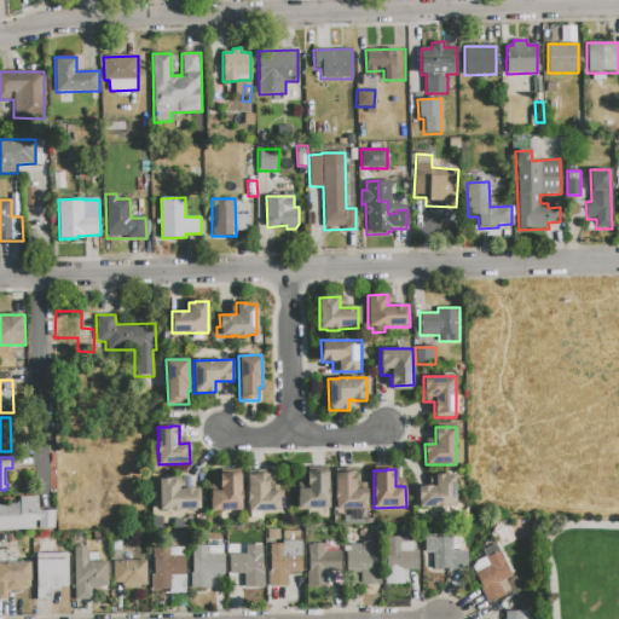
[(329,472),(329,509),(298,509),(296,489),(307,489),(307,472),(329,472)]
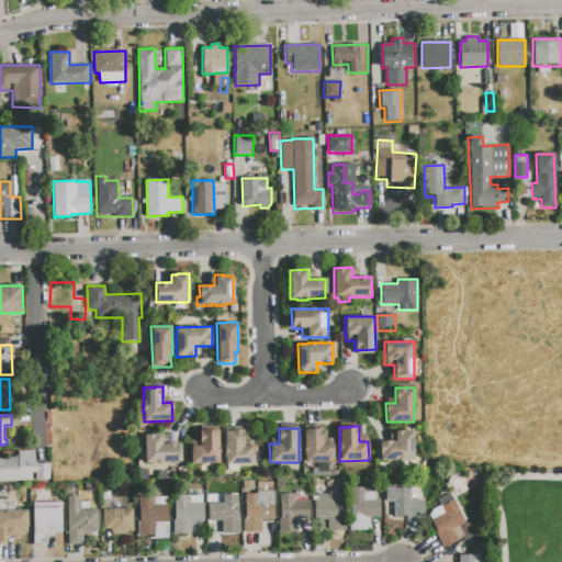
[(304,429),(316,429),(316,428),(324,428),(324,445),(334,445),(334,462),(305,463),(304,429)]
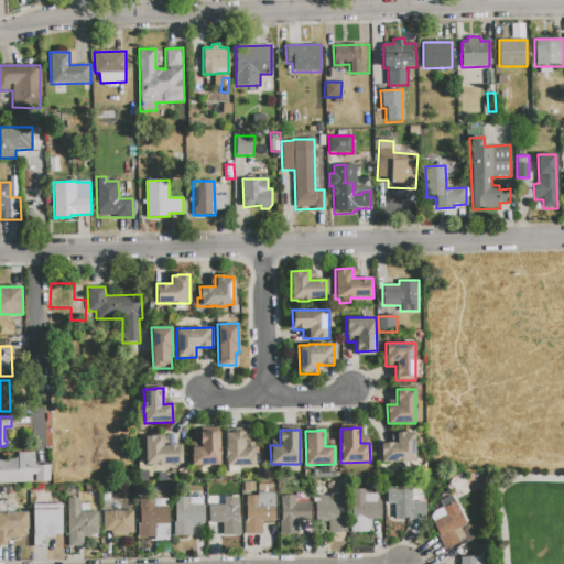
[(219,431),(220,465),(192,465),(191,447),(201,447),(201,445),(199,445),(199,432),(207,431),(207,432),(216,432),(215,431),(219,431)]
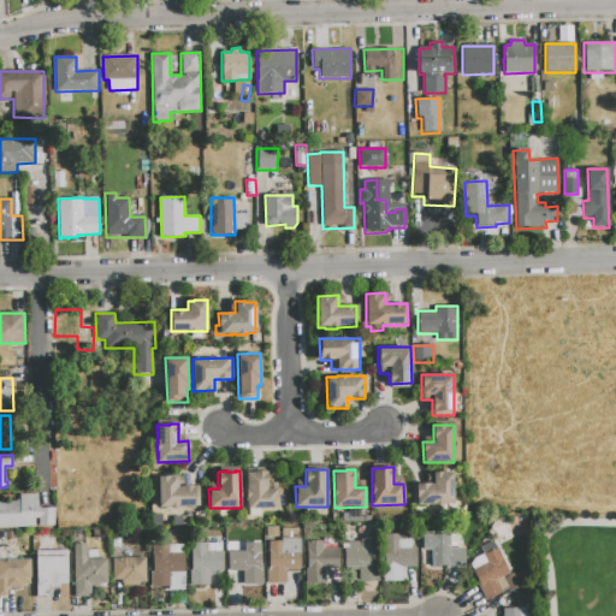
[(246,473),(267,472),(267,486),(267,489),(277,489),(277,509),(247,509),(246,473)]
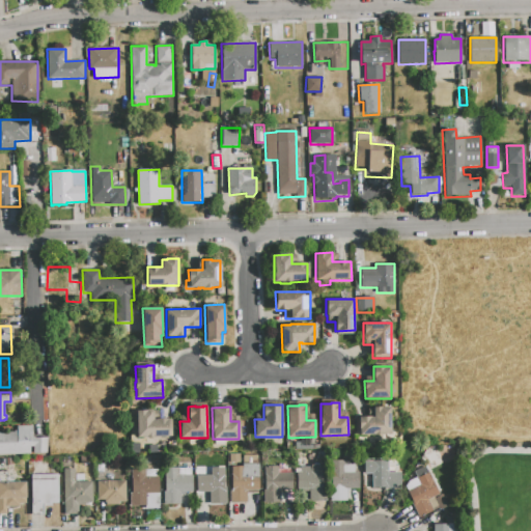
[(390,408),(391,435),(355,436),(355,417),(373,416),(373,407),(382,407),(382,408),(390,408)]
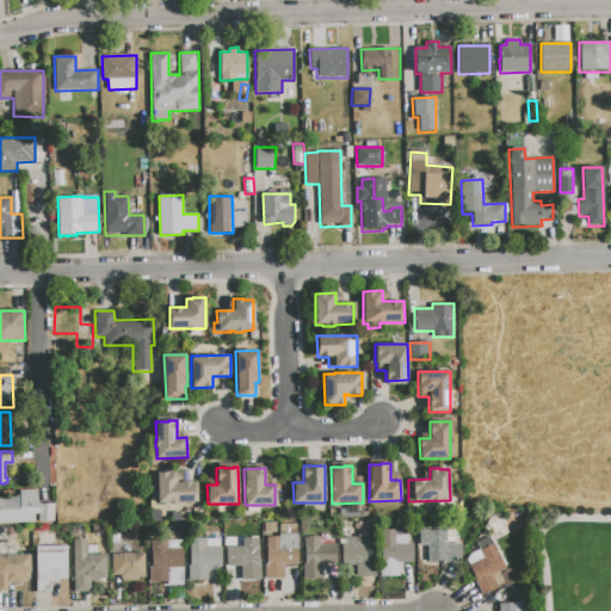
[(198,503),(158,504),(158,473),(177,473),(177,483),(180,483),(180,482),(192,482),(198,482),(198,503)]
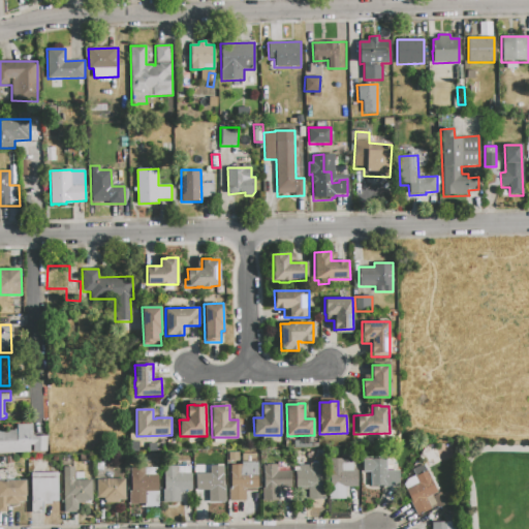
[(0,453),(0,431),(13,431),(13,429),(17,429),(17,425),(32,424),(32,436),(47,436),(47,453),(33,453),(33,445),(30,445),(30,453),(0,453)]
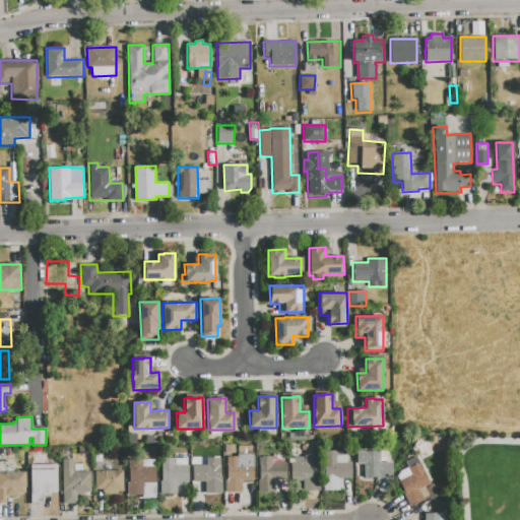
[(235,453),(225,454),(224,445),(234,445),(235,453)]
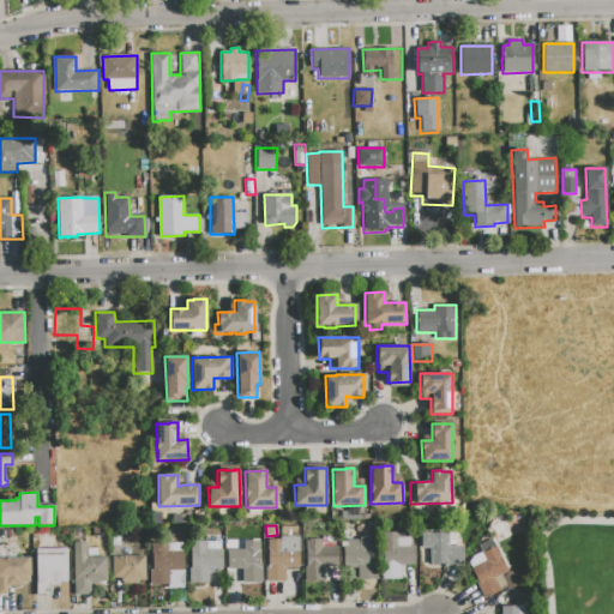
[(299,527),(300,567),(286,569),(286,581),(265,582),(265,565),(268,565),(268,540),(280,540),(280,536),(281,536),(281,527),(299,527)]
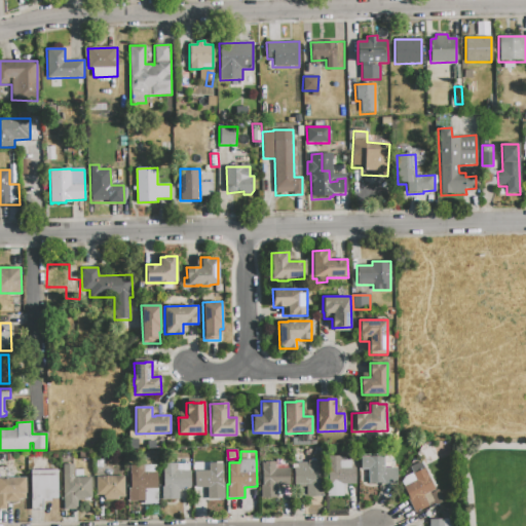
[(354,459),(355,484),(343,485),(344,496),(328,497),(326,456),(340,456),(340,460),(354,459)]
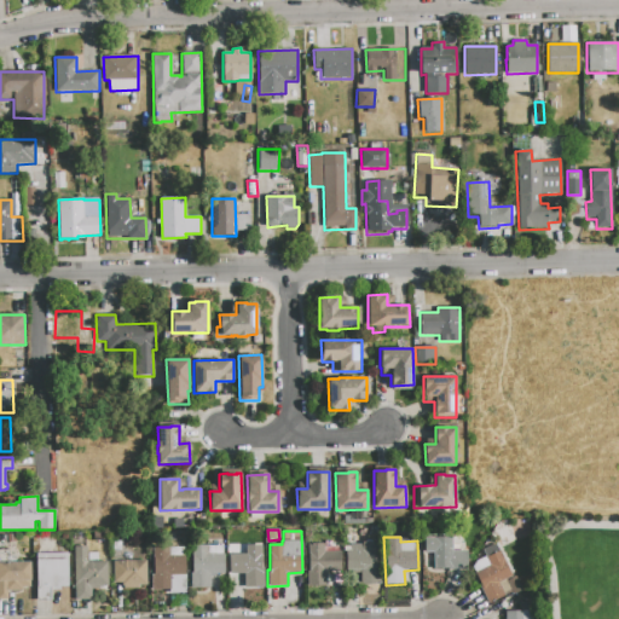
[(424,538),(452,538),(452,551),(469,550),(469,571),(447,571),(447,568),(433,568),(433,553),(424,553),(424,538)]
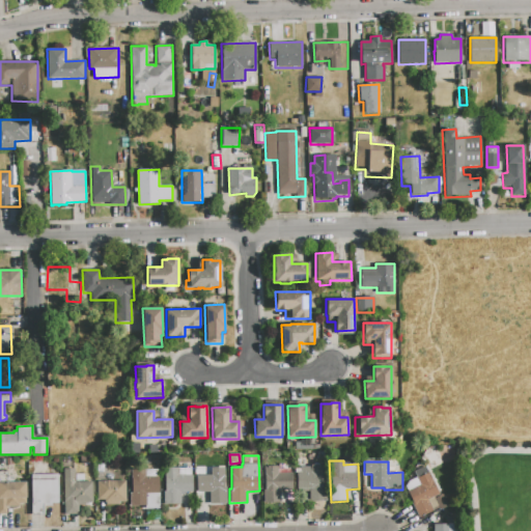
[(297,468),(310,468),(310,466),(327,465),(328,500),(307,501),(306,491),(298,491),(297,468)]
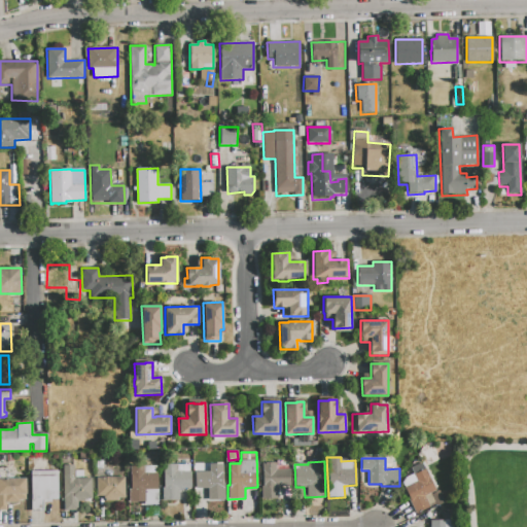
[(289,470),(290,487),(278,487),(278,499),(261,499),(261,486),(262,486),(261,463),(276,462),(276,470),(289,470)]
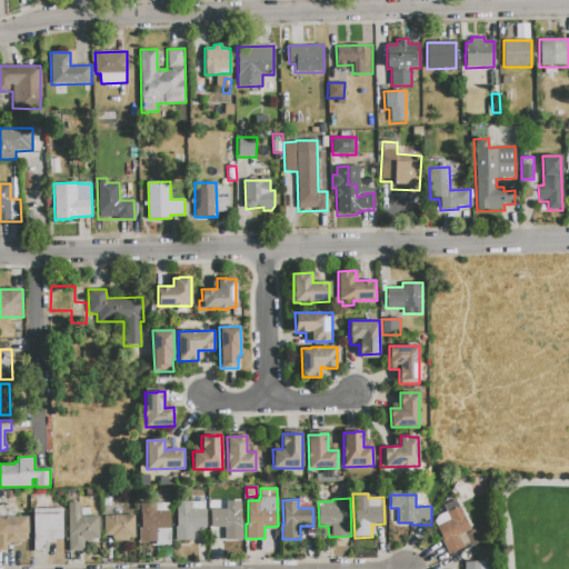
[(456,499),(470,530),(458,536),(463,549),(450,556),(432,518),(447,511),(443,505),(456,499)]
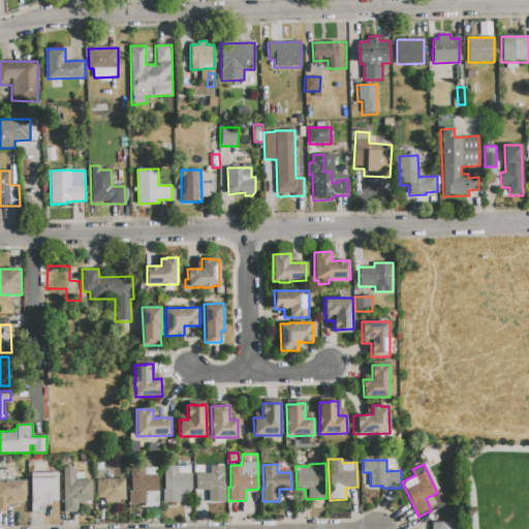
[(164,467),(191,466),(192,490),(184,490),(184,493),(180,493),(180,501),(163,501),(162,490),(164,490),(164,467)]
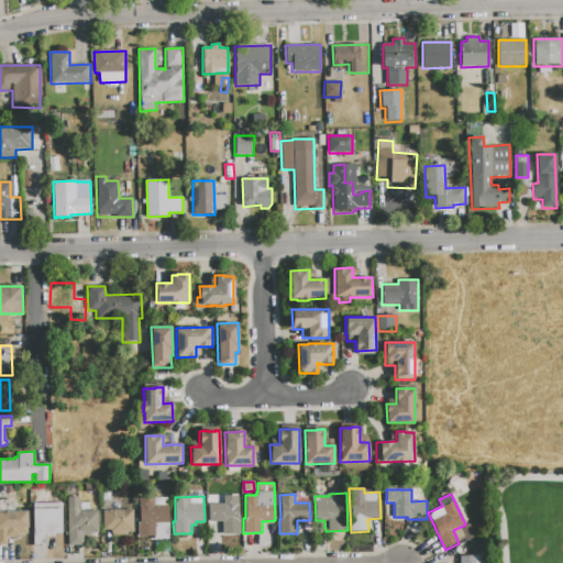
[(238,496),(239,534),(222,534),(222,522),(209,522),(209,504),(223,504),(222,496),(238,496)]
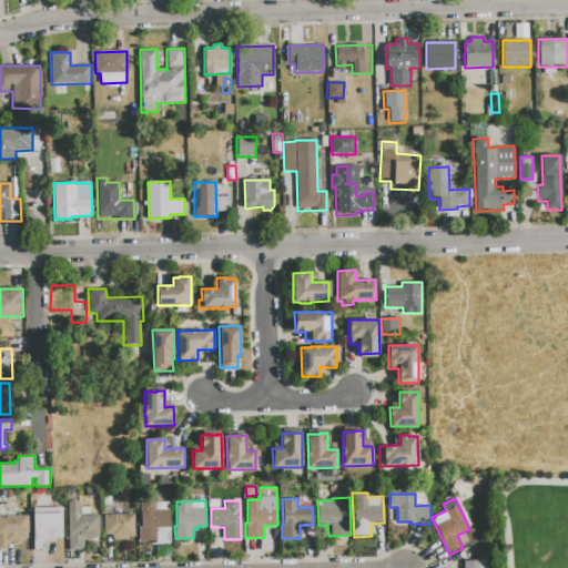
[(68,501),(80,501),(80,516),(99,515),(99,540),(83,540),(83,550),(68,550),(68,501)]
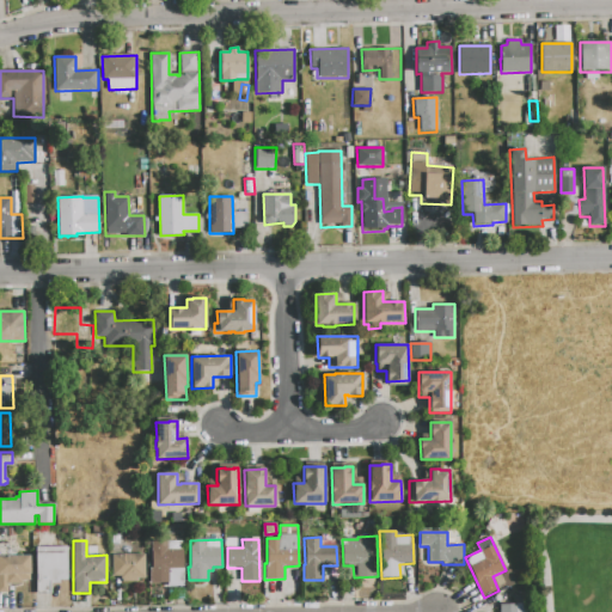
[(151,542),(184,542),(184,586),(166,586),(166,583),(150,583),(150,569),(151,569),(151,542)]
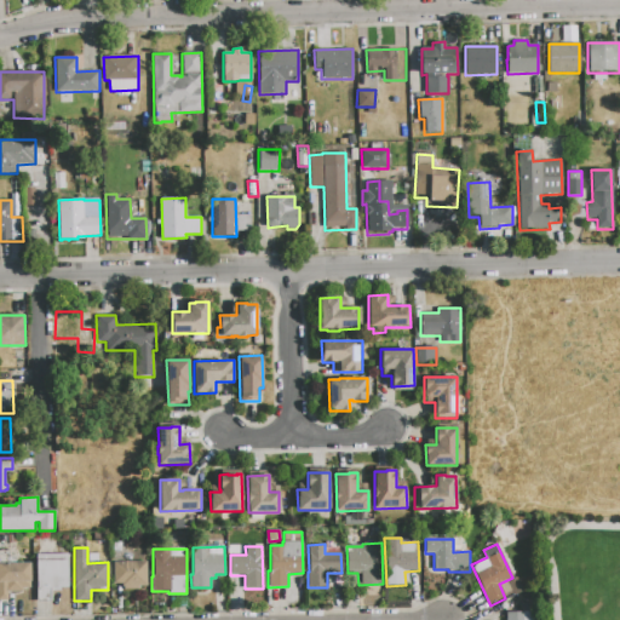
[(68,561),(69,589),(36,590),(35,561),(68,561)]
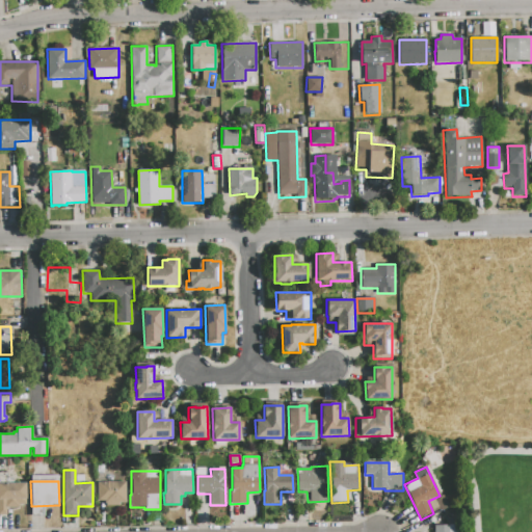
[(97,482),(127,482),(127,502),(120,502),(120,505),(106,505),(106,503),(104,503),(104,500),(97,500),(97,482)]
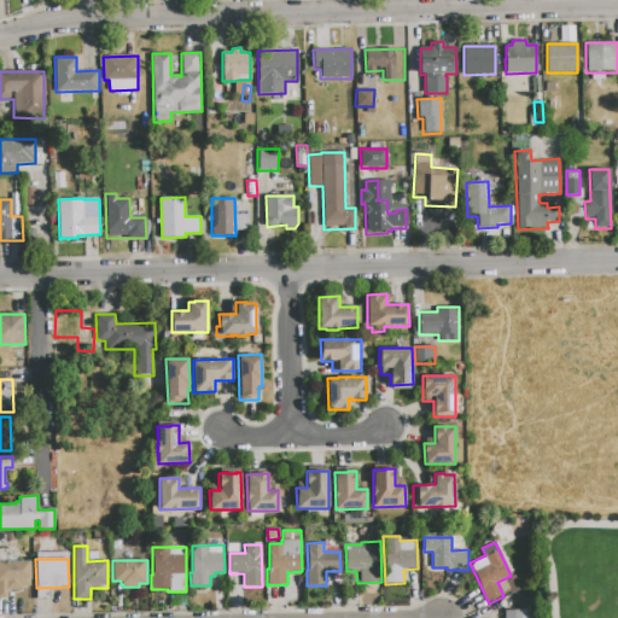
[(0,561),(29,561),(29,589),(7,590),(7,599),(0,599),(0,561)]
